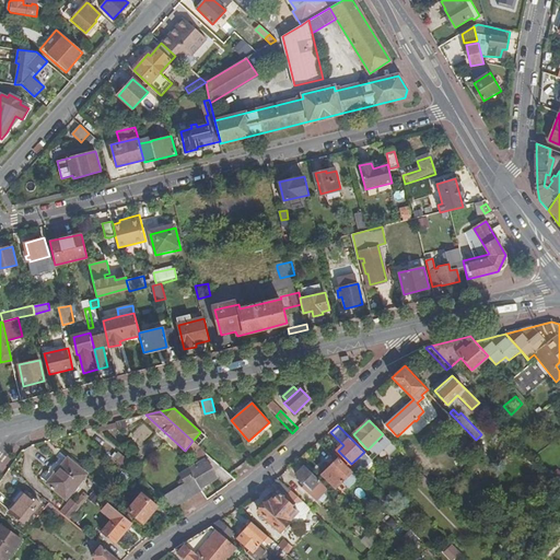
[(195,457),(202,450),(193,441),(186,450),(195,457)]
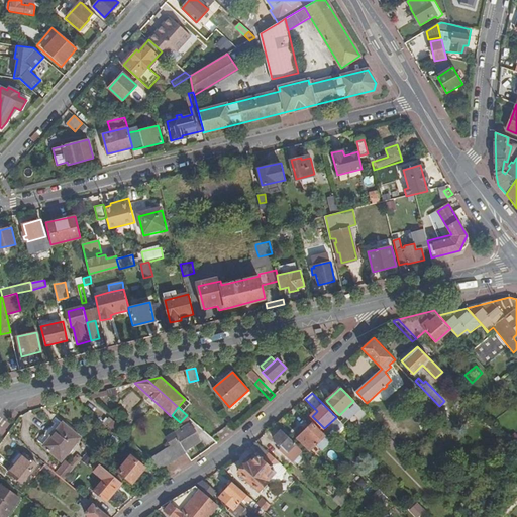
[(43,445),(61,459),(79,437),(63,423),(43,445)]
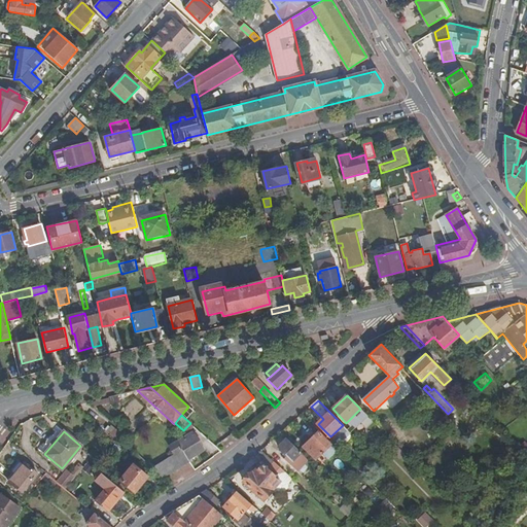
[(181,453),(154,469),(164,479),(187,464),(186,461),(204,451),(192,433),(176,444),(181,453)]
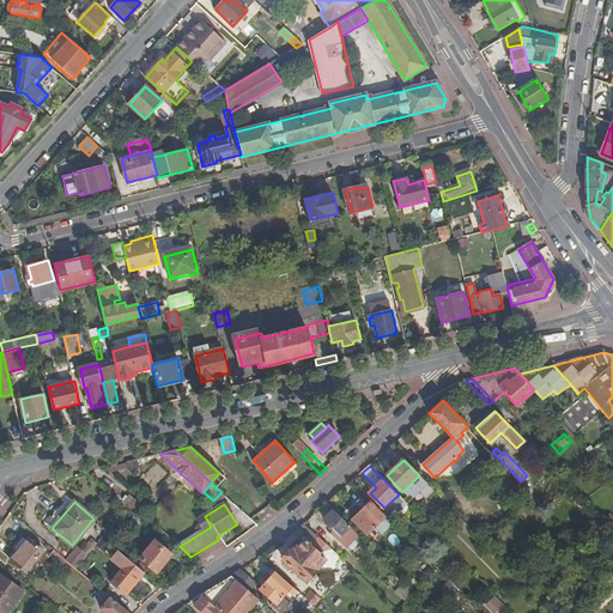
[(376,527),(383,534),(392,527),(371,504),(360,514),(362,515),(354,521),(368,535),(376,527)]
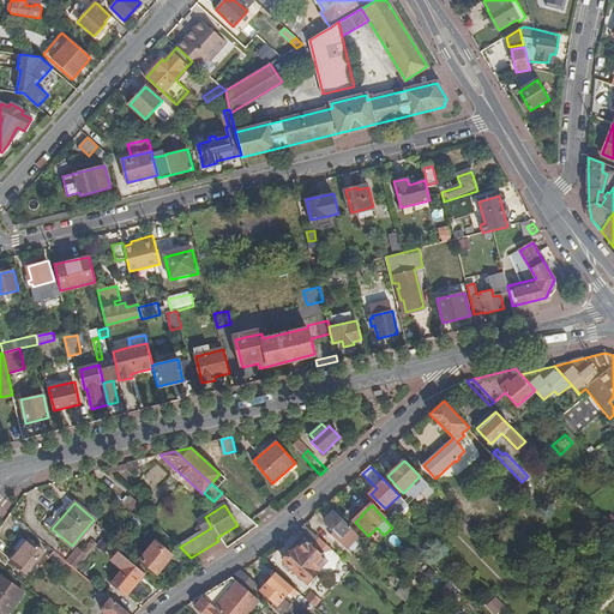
[(351,528),(335,513),(325,523),(342,539),(351,528)]
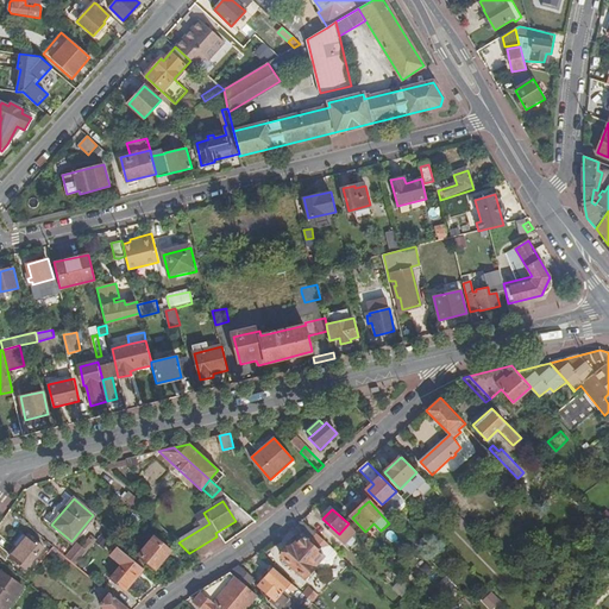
[(358,534),(352,528),(349,533),(353,538),(358,534)]
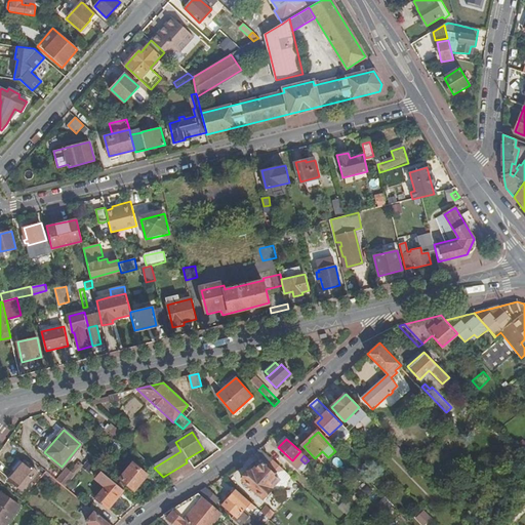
[(8,474),(12,478),(10,480),(23,490),(37,472),(25,461),(24,463),(19,459),(8,474)]
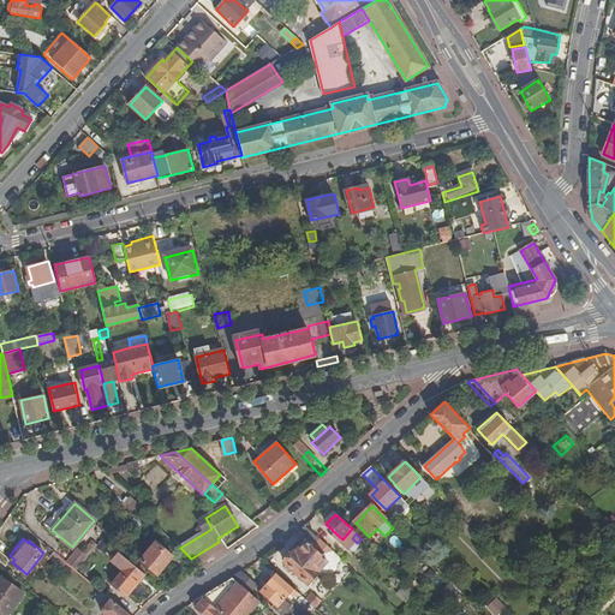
[(316,573),(320,569),(328,561),(326,560),(328,559),(336,566),(342,560),(320,539),(312,548),(306,543),(296,555),(294,554),(285,563),(309,584),(317,574),(316,573)]
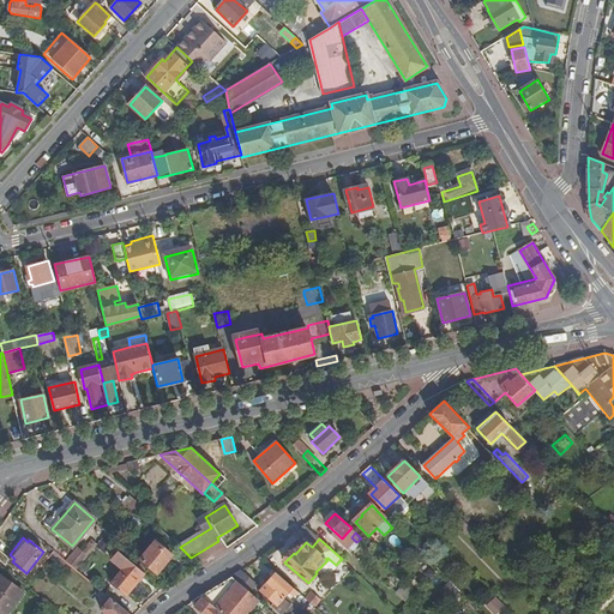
[(66,561),(77,570),(97,545),(91,540),(82,553),(76,549),(66,561)]
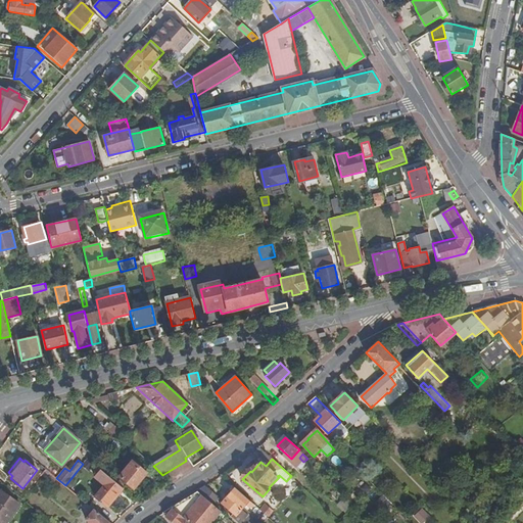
[(121,476),(135,488),(148,473),(134,461),(121,476)]
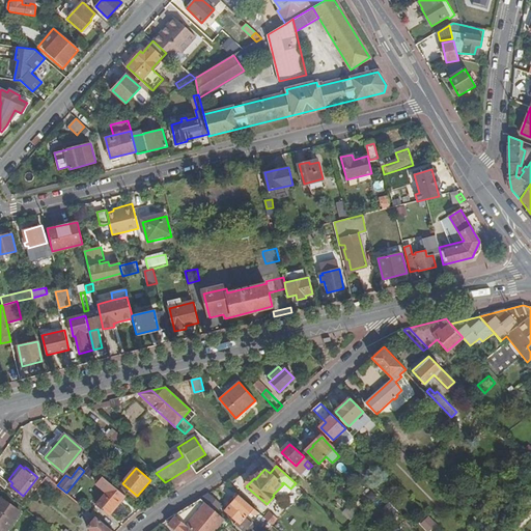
[(111,514),(122,500),(120,499),(124,494),(114,485),(113,485),(101,476),(96,481),(108,492),(98,504),(111,514)]
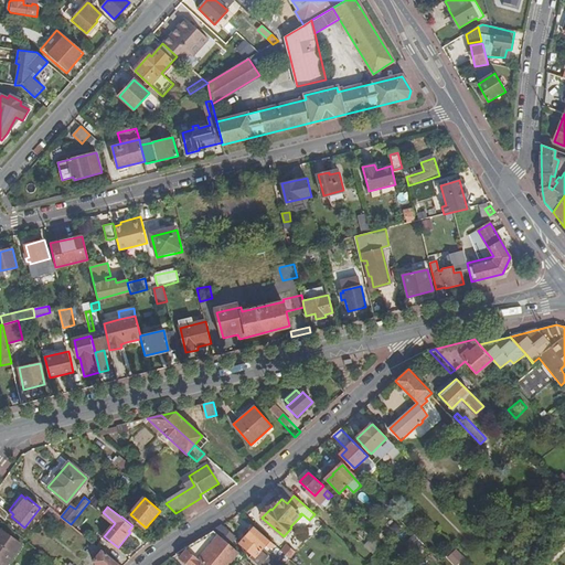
[(310,524),(309,520),(301,513),(299,514),(301,515),(294,523),(300,530),(306,529),(310,524)]
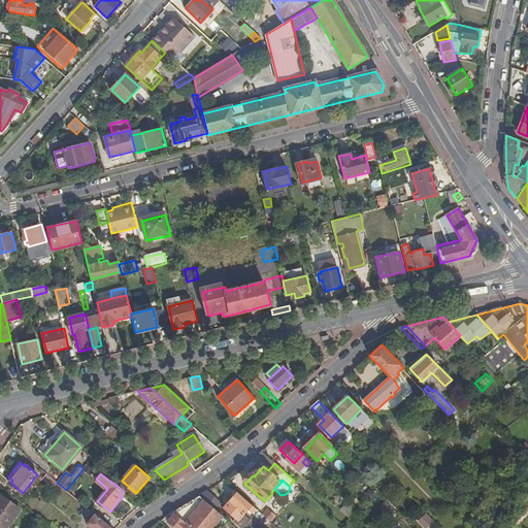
[(200,497),(216,509),(221,504),(207,492),(200,497)]
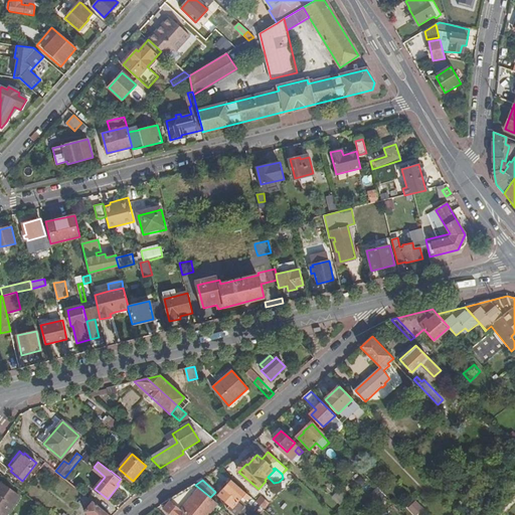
[(255,501),(232,481),(219,497),(230,507),(228,509),(234,514),(258,514),(241,501),(243,499),(247,502),(248,501),(251,505),(255,501)]
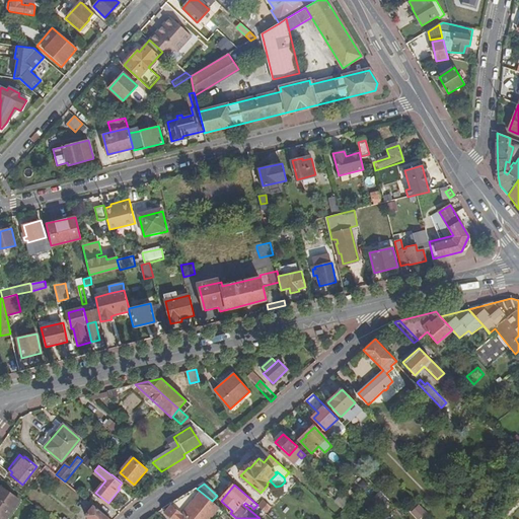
[(0,486),(0,518),(4,518),(19,500),(0,486)]
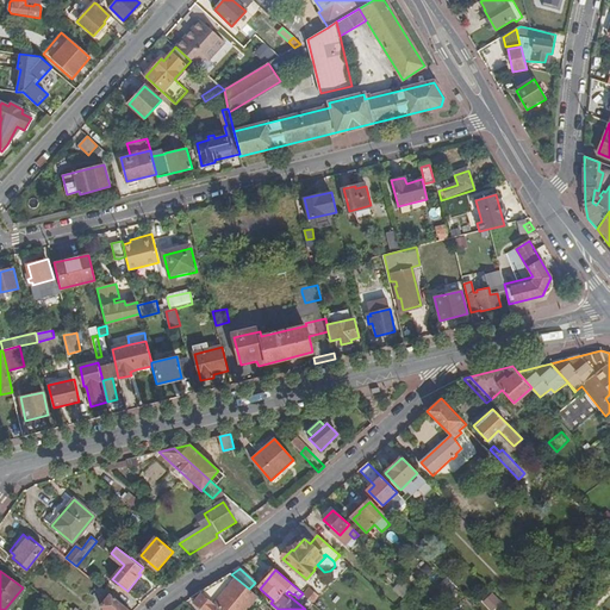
[(201,592),(203,595),(222,609),(246,609),(257,597),(249,589),(231,574),(201,592)]
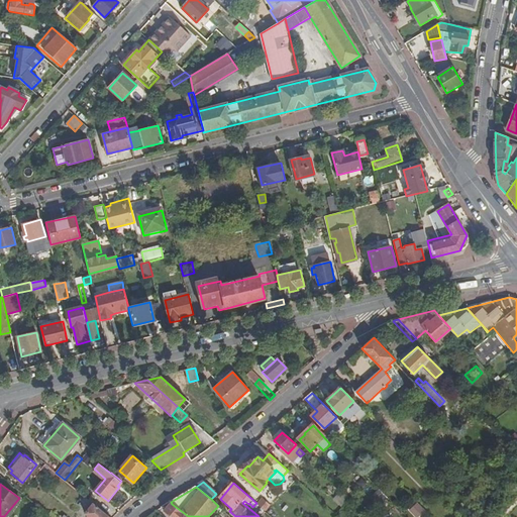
[(386,497),(379,489),(370,497),(378,505),(386,497)]
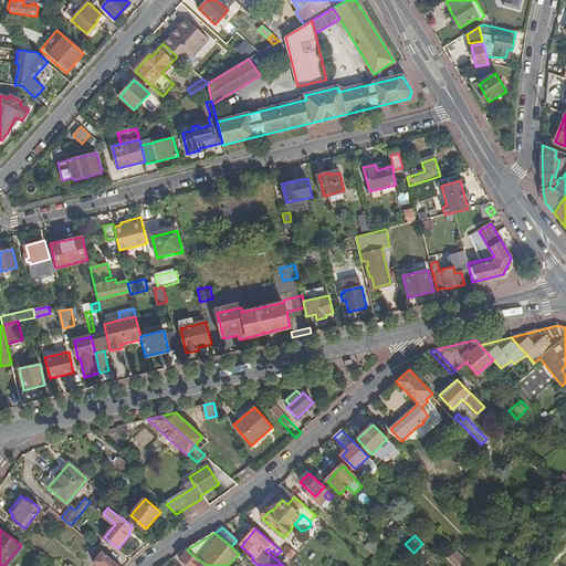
[(91,549),(100,556),(104,552),(95,544),(91,549)]
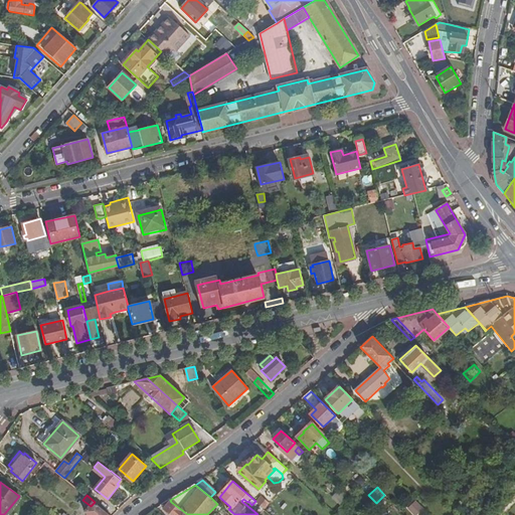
[(413,500),(406,507),(409,510),(416,503),(413,500)]
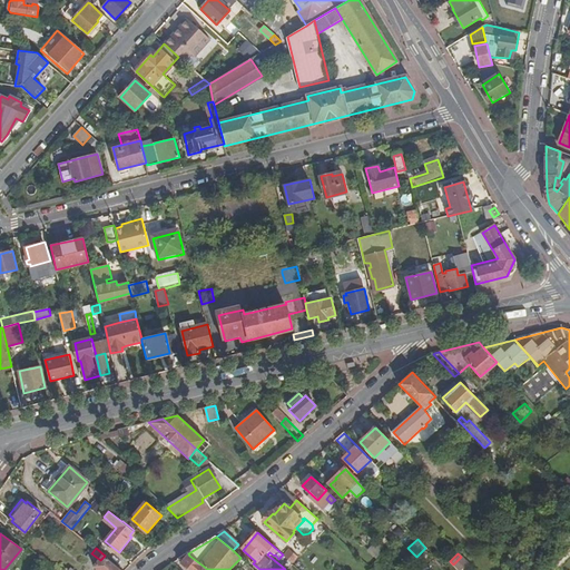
[(100,569),(121,569),(105,556),(100,560),(96,566),(100,569)]
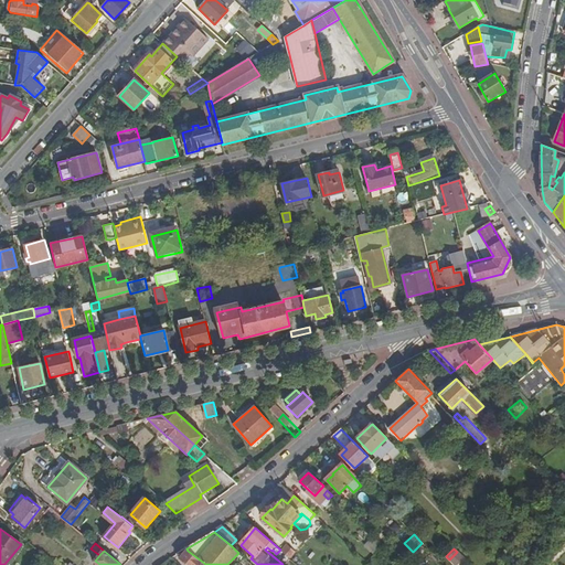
[(205,564),(188,551),(180,560),(187,564),(205,564)]
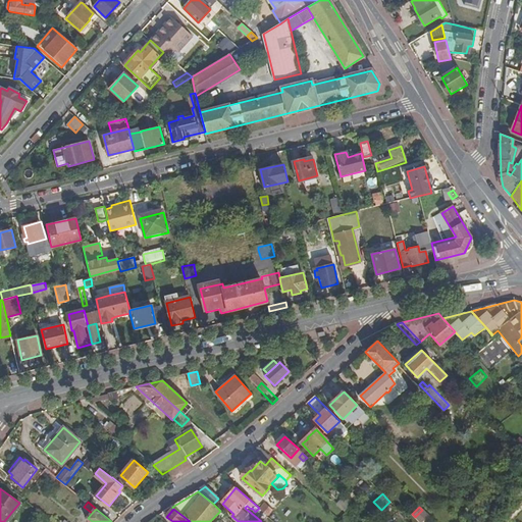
[(433,521),(425,513),(421,518),(424,521),(433,521)]
